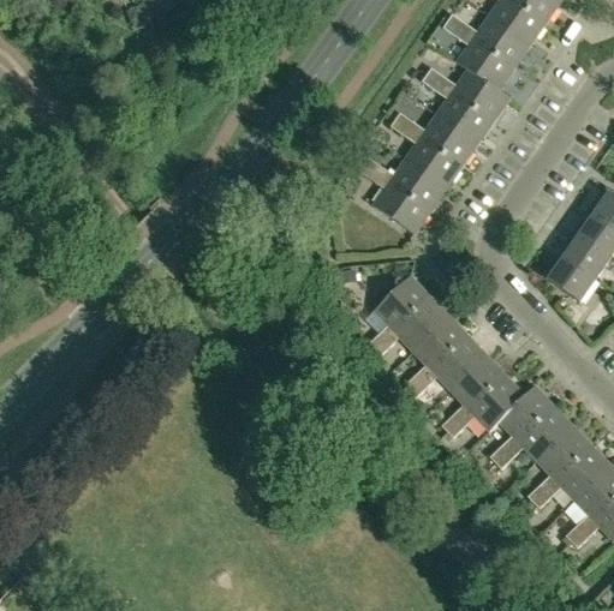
[(529,45),(544,22),(513,0),(498,0),(488,16),(529,45)]
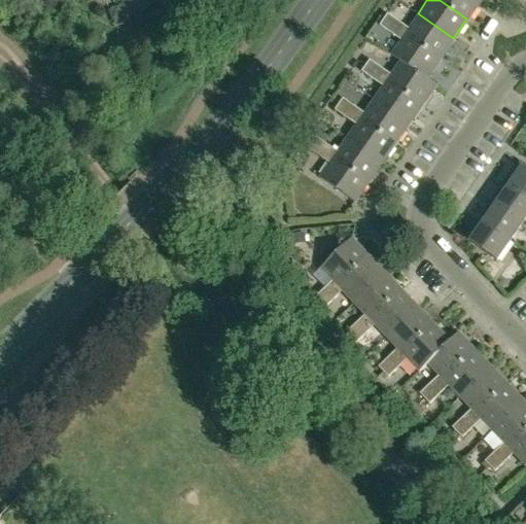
[(440,0),(466,19),(480,0),(440,0)]
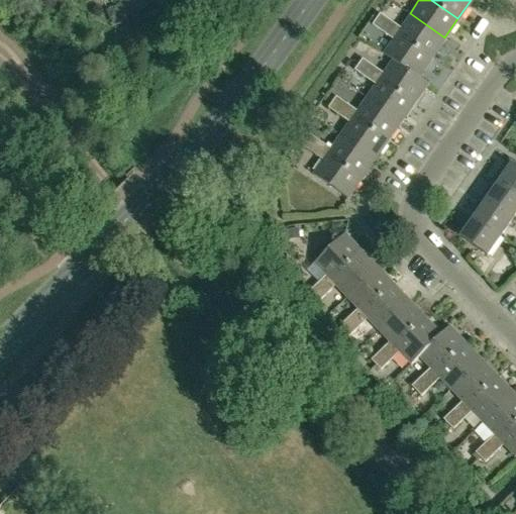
[(379,11),(376,17),(392,28),(396,22),(379,11)]
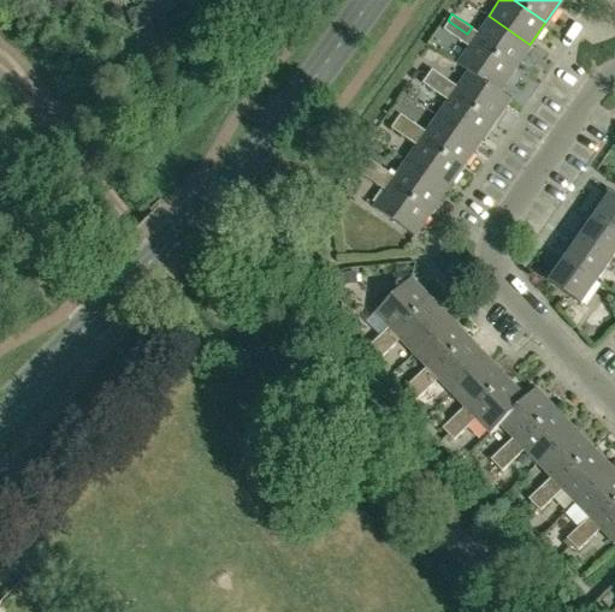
[(514,66),(530,45),(489,16),(473,37),(514,66)]
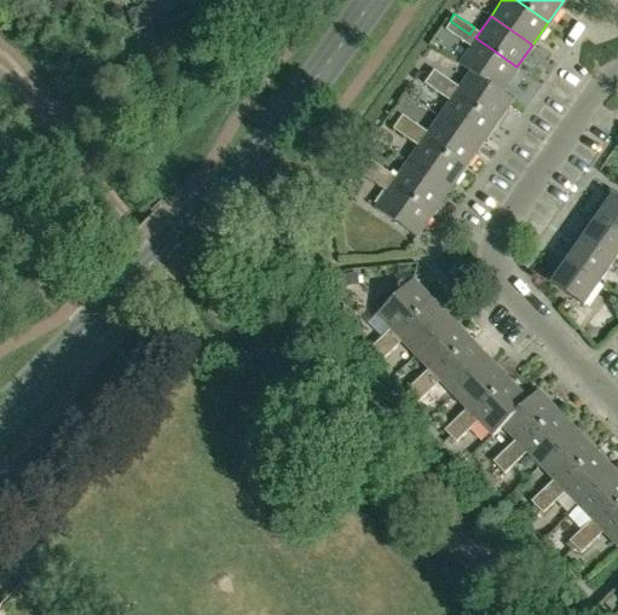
[(450,21),(445,27),(465,41),(469,34),(450,21)]
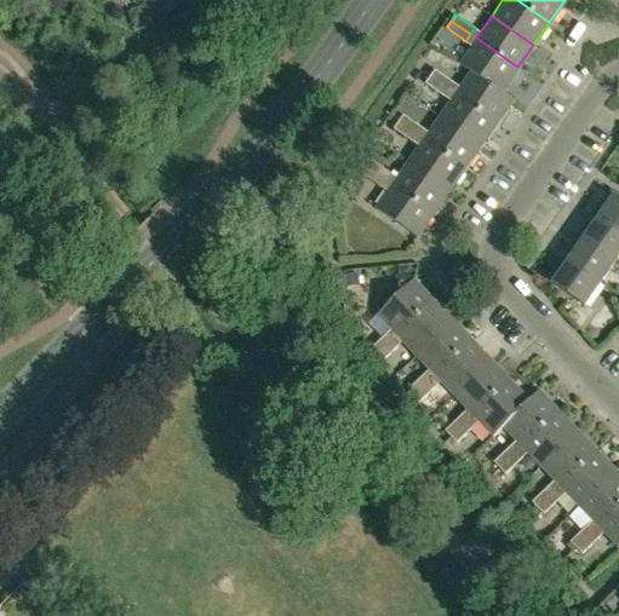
[(502,91),(502,90),(517,67),(476,38),(459,62),(470,69),(471,69),(502,91)]
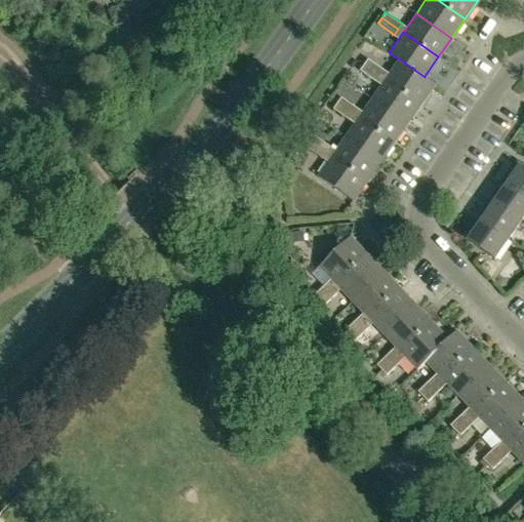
[(367,57),(363,63),(379,75),(384,69),(367,57)]
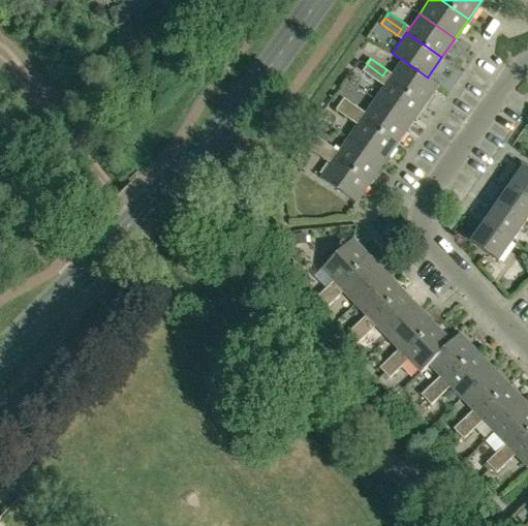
[(438,83),(428,76),(428,78),(402,59),(401,59),(387,79),(424,103),(438,83)]
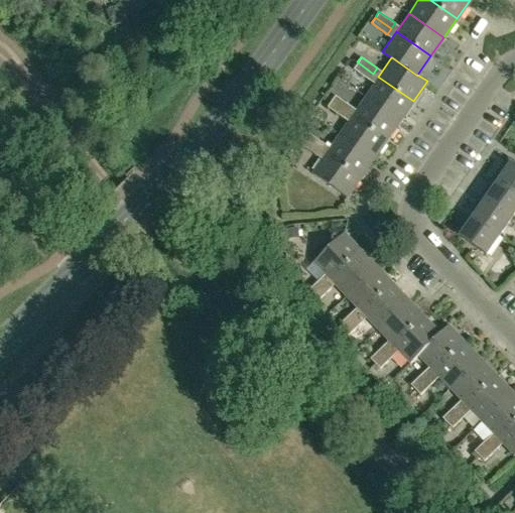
[(357,61),(353,68),(369,79),(373,74),(357,61)]
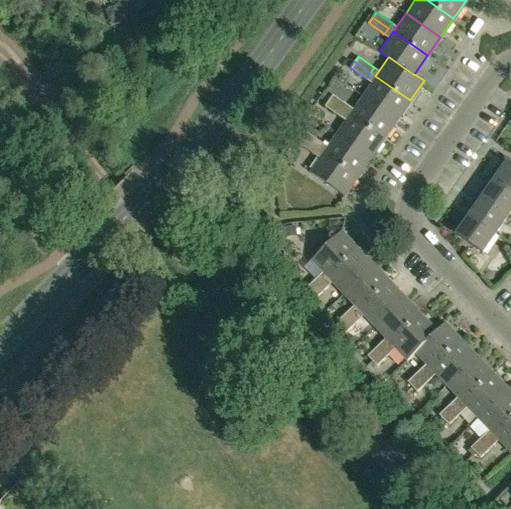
[(397,119),(410,100),(375,76),(362,95),(397,119)]
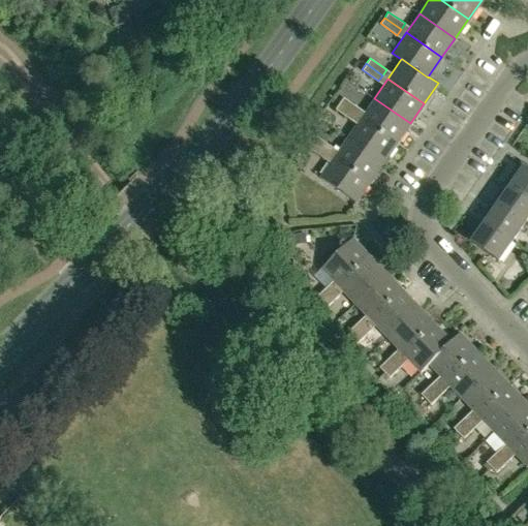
[(343,96),(339,102),(356,114),(361,107),(343,96)]
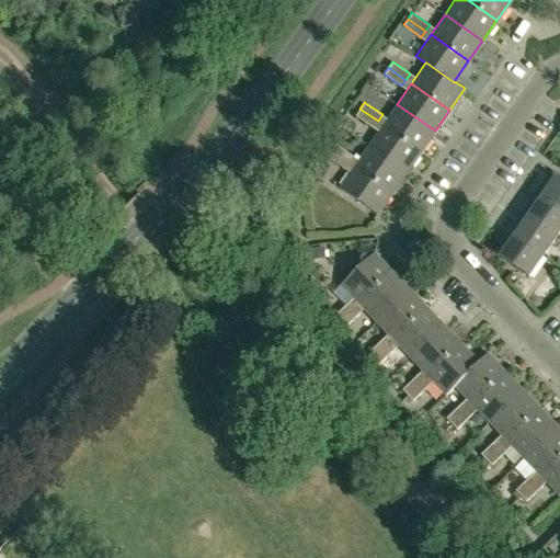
[(421,150),(435,131),(397,104),(383,124),(421,150)]
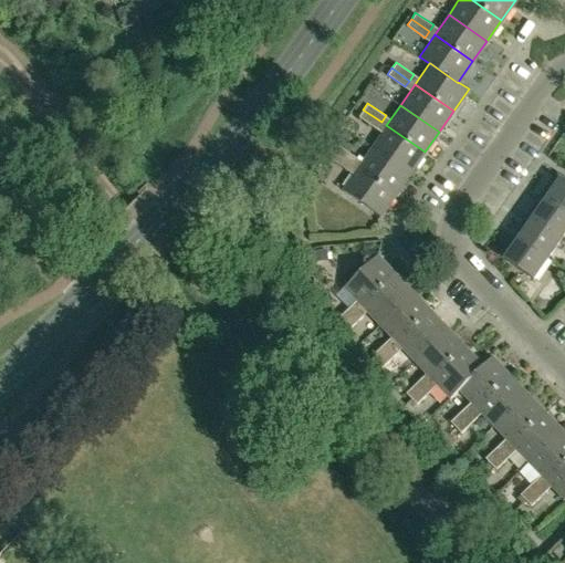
[(363,110),(358,116),(377,128),(382,122),(363,110)]
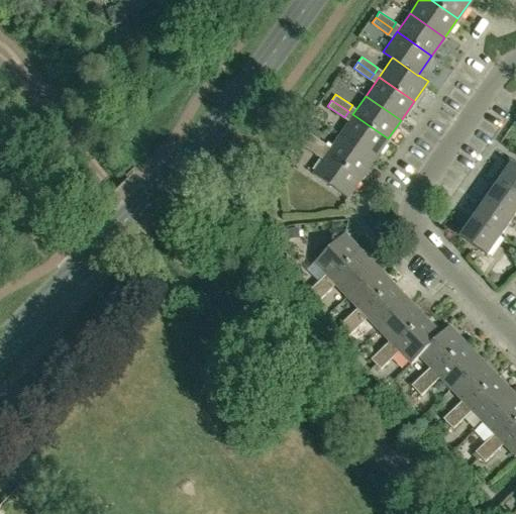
[(375,158),(388,138),(352,114),(339,133),(375,158)]
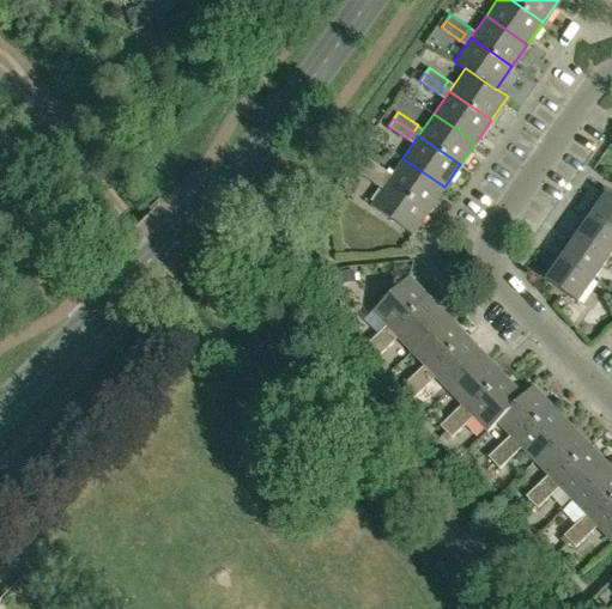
[(367,156),(362,163),(381,176),(386,170),(367,156)]
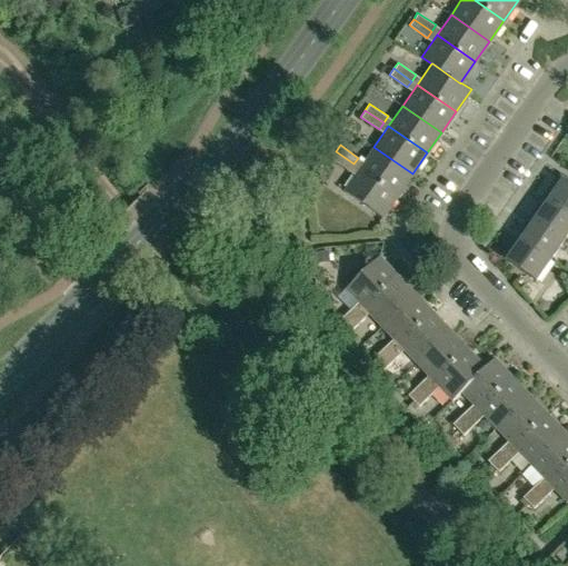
[(398,195),(412,174),(374,147),(359,168),(398,195)]
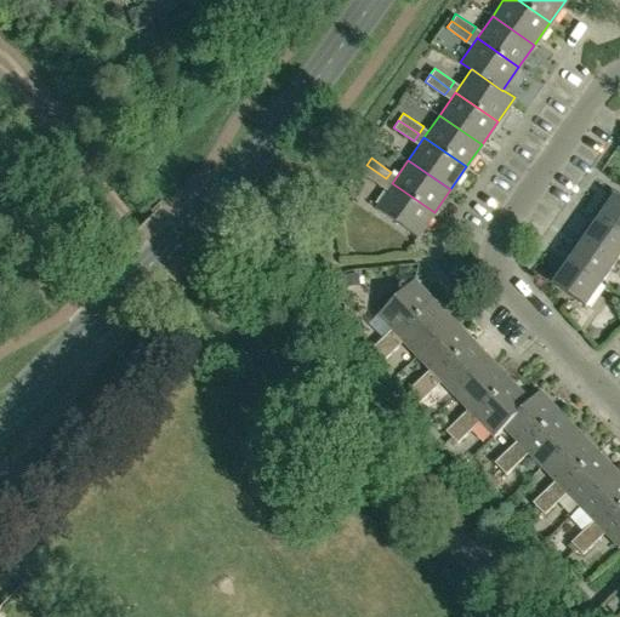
[(367,165),(362,172),(381,186),(386,178),(367,165)]
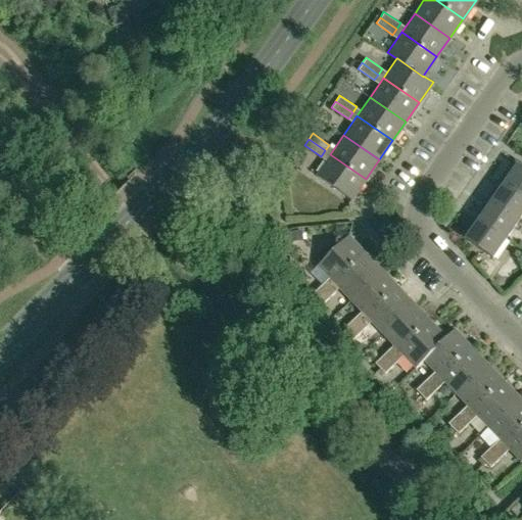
[(351,199),(366,179),(330,154),(316,174),(351,199)]
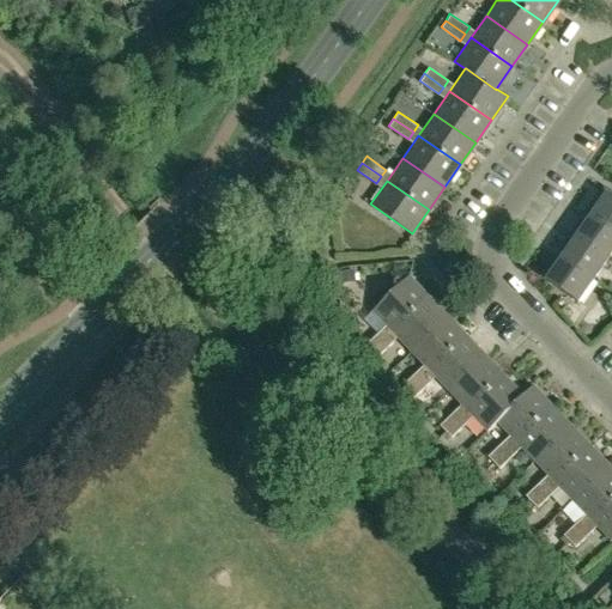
[(586,209),(611,227),(611,194),(601,187),(586,209)]
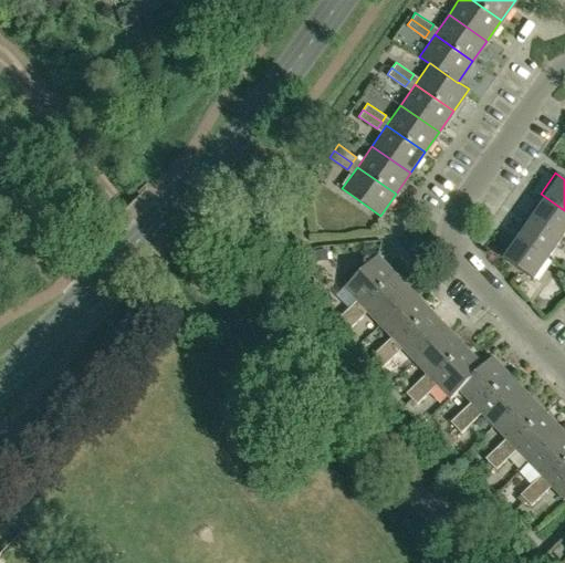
[(561,237),(564,230),(564,210),(541,194),(526,214),(561,237)]
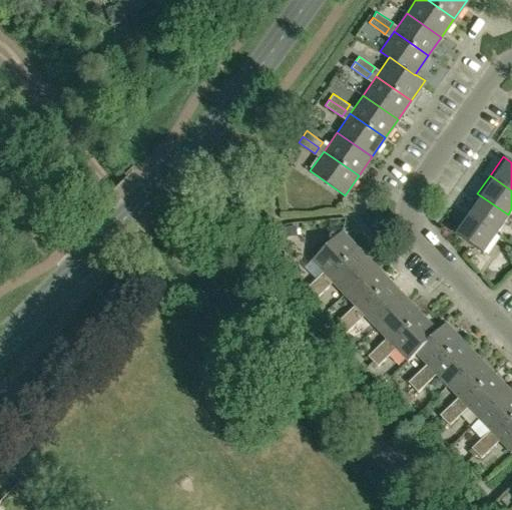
[(495,232),(508,214),(477,193),(465,211),(495,232)]
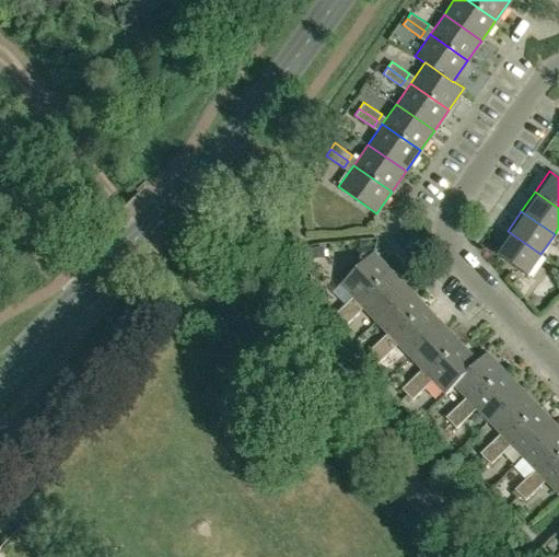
[(526,275),(540,254),(508,231),(493,251),(526,275)]
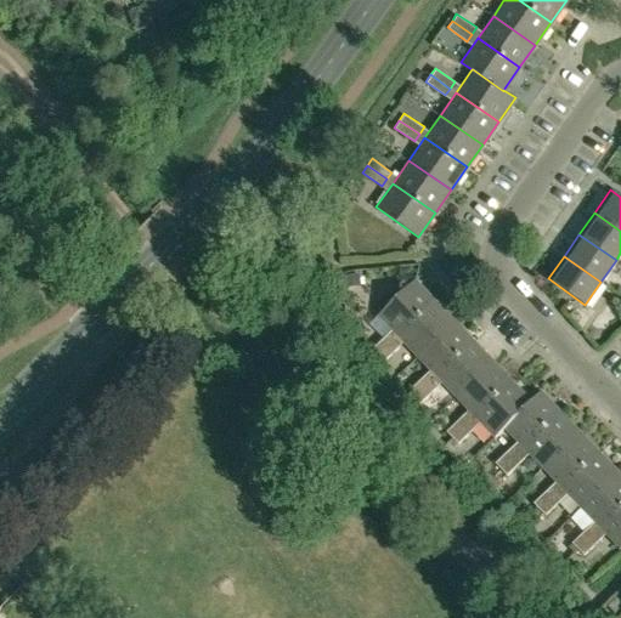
[(343,275),(344,287),(359,284),(357,273),(343,275)]
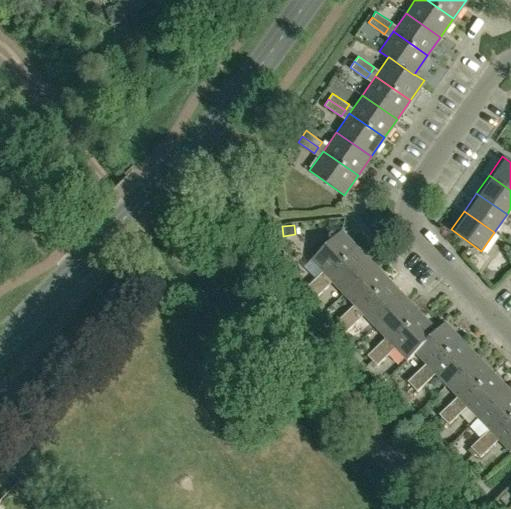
[(327,275),(357,246),(341,229),(310,258),(327,275)]
